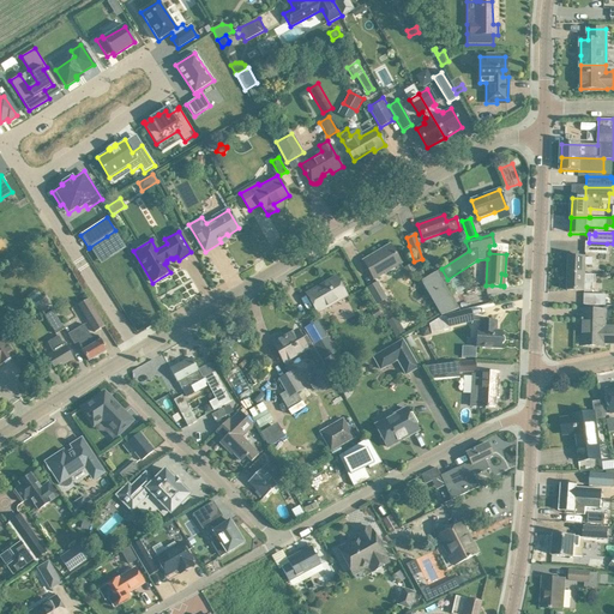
[(107,236),(90,247),(96,258),(107,252),(104,248),(110,244),(107,236)]
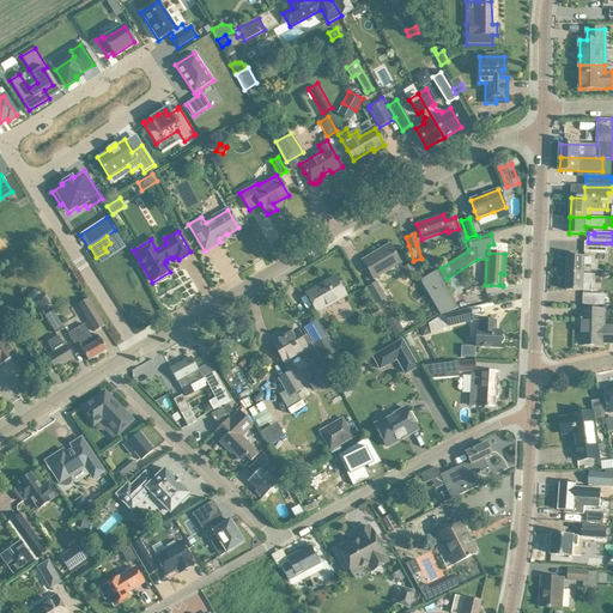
[(584,253),(606,254),(606,243),(588,242),(586,242),(584,253)]
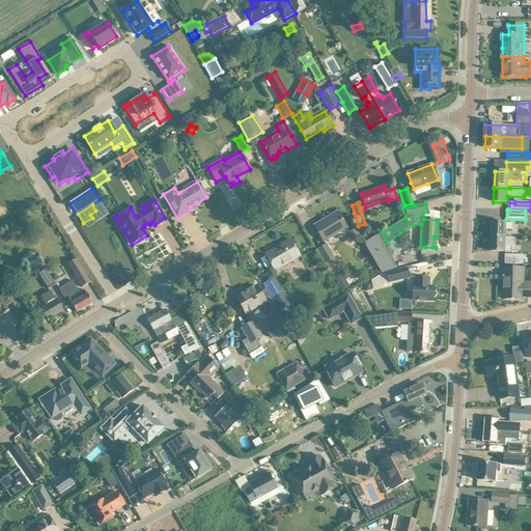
[(325,219),(314,225),(319,234),(324,243),(347,228),(338,215),(326,222),(325,219)]
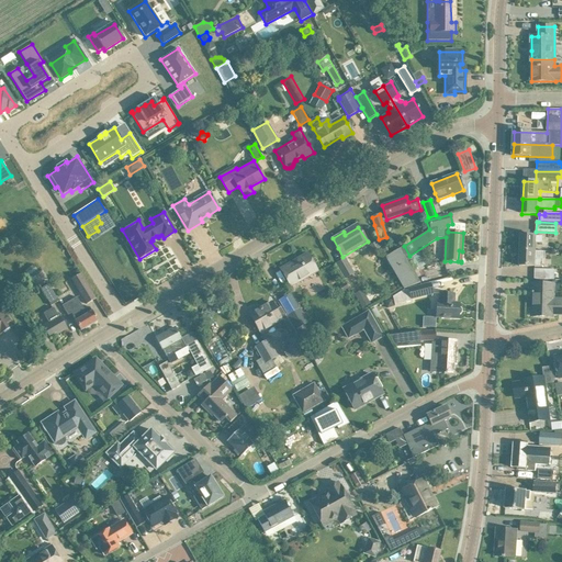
[(543,236),(531,236),(520,235),(520,251),(536,251),(537,244),(543,244),(543,236)]
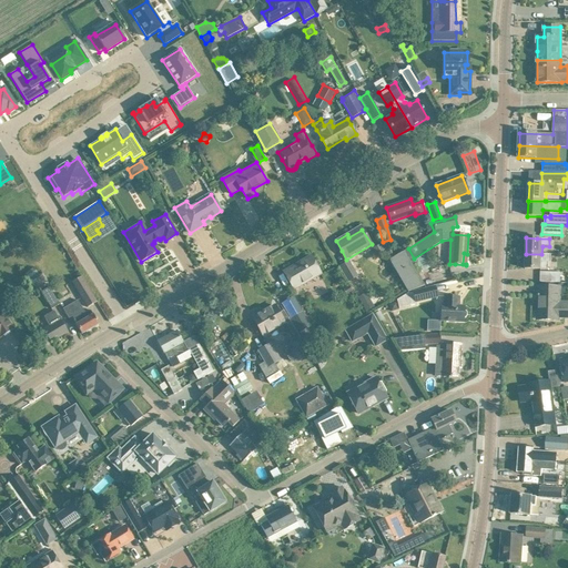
[(124,239),(92,253),(102,275),(134,260),(124,239)]
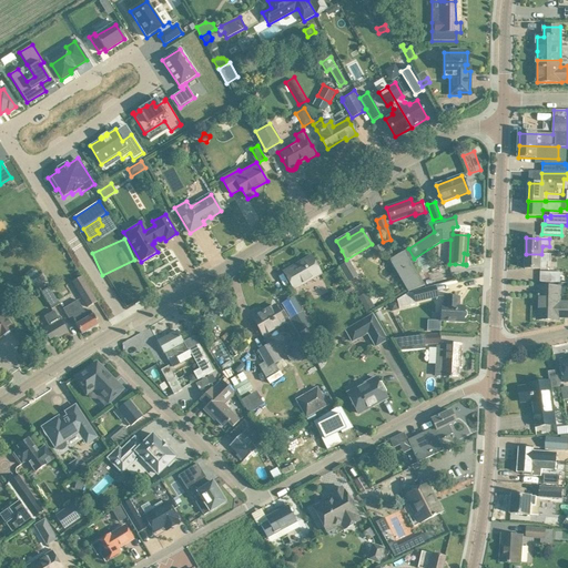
[(382,244),(373,249),(376,254),(384,251),(382,244)]
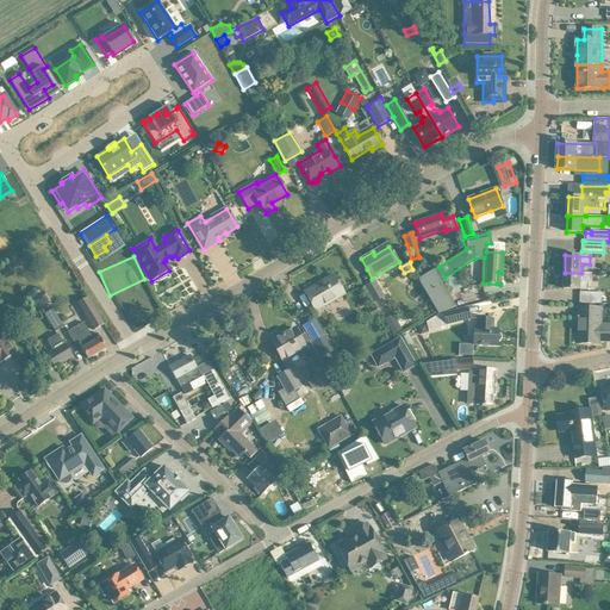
[(435,269),(418,279),(439,313),(456,307),(449,294),(441,281),(441,280),(435,269)]
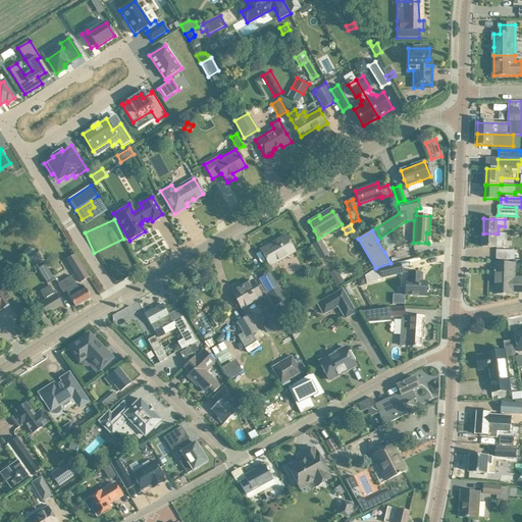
[(387,235),(392,246),(403,242),(398,230),(387,235)]
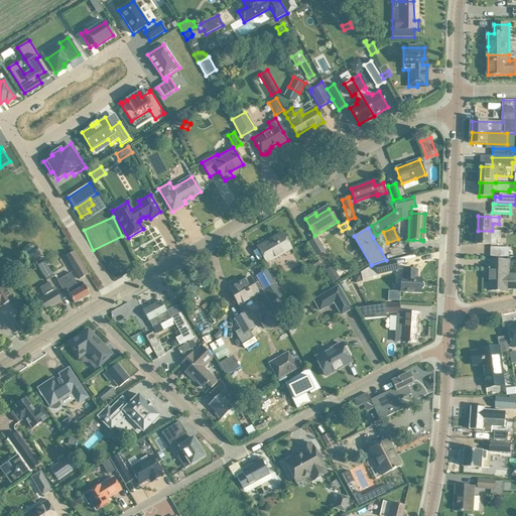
[(501,231),(492,231),(478,231),(477,245),(498,245),(498,239),(501,239),(501,231)]
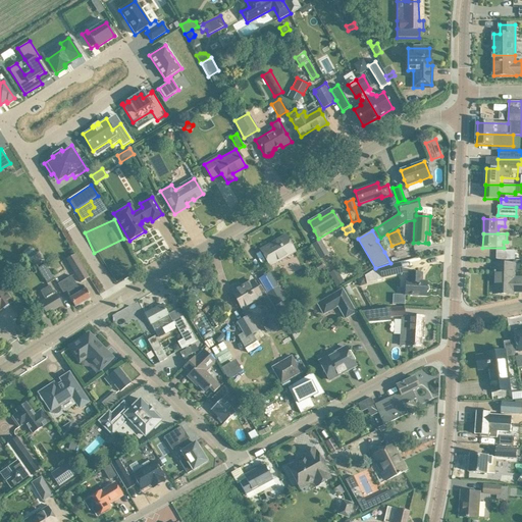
[(270,247),(269,245),(260,250),(270,266),(295,252),(285,236),(276,241),(277,243),(270,247)]
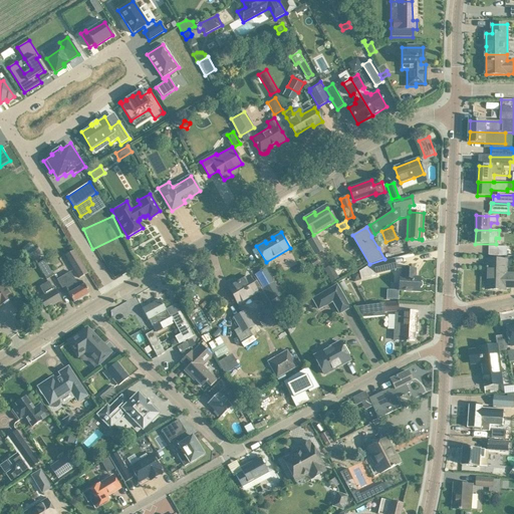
[(323,250),(315,237),(307,242),(315,255),(323,250)]
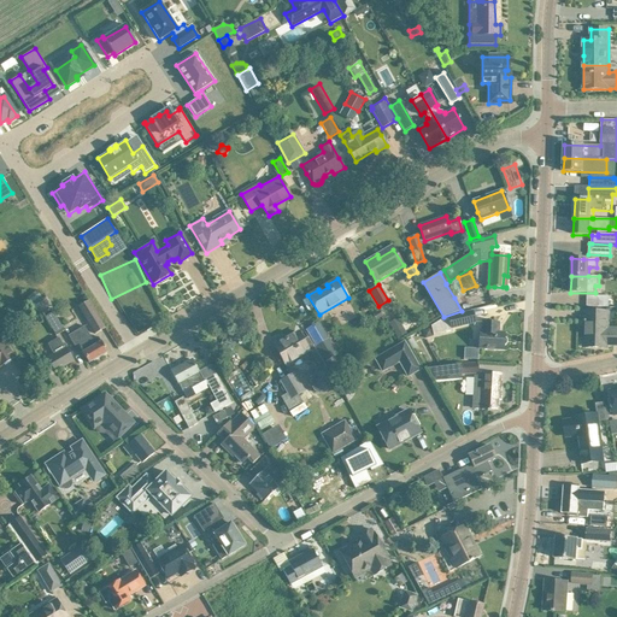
[(37,292),(41,298),(50,293),(46,287),(37,292)]
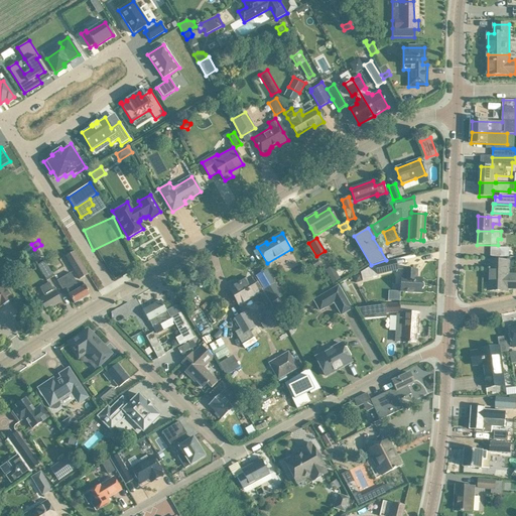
[(491,252),(491,256),(509,257),(509,253),(509,248),(491,248),(491,252)]
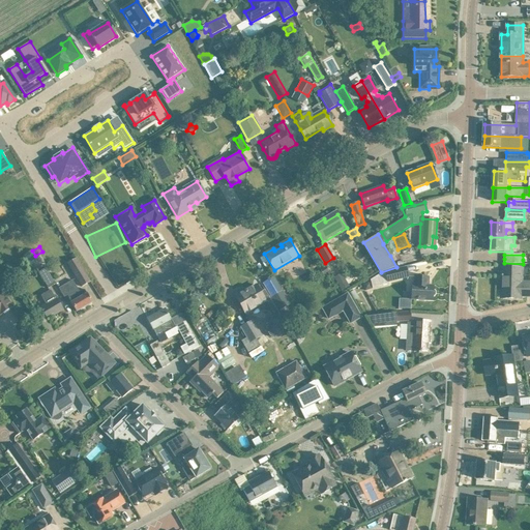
[(90,282),(76,258),(67,263),(82,287),(90,282)]
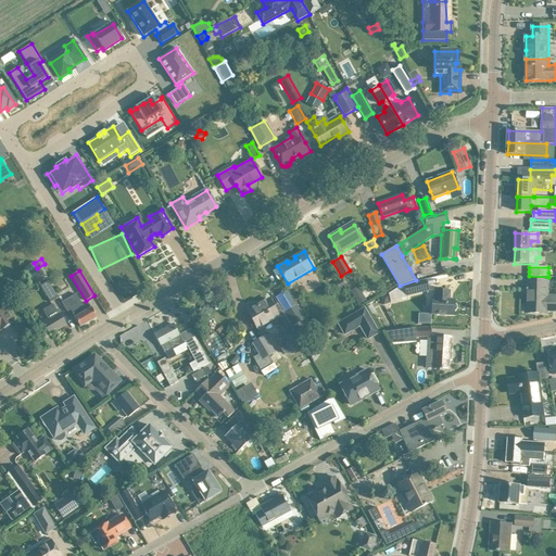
[(417,282),(403,286),(406,295),(428,290),(426,280),(417,282)]
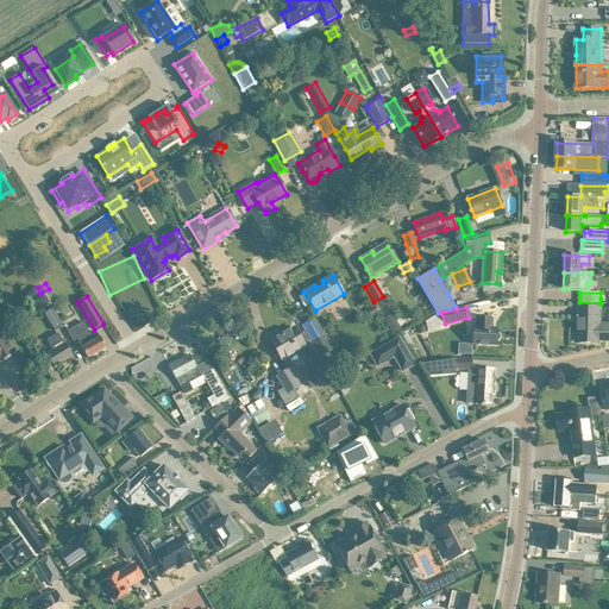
[(52,308),(44,313),(56,332),(64,326),(52,308)]
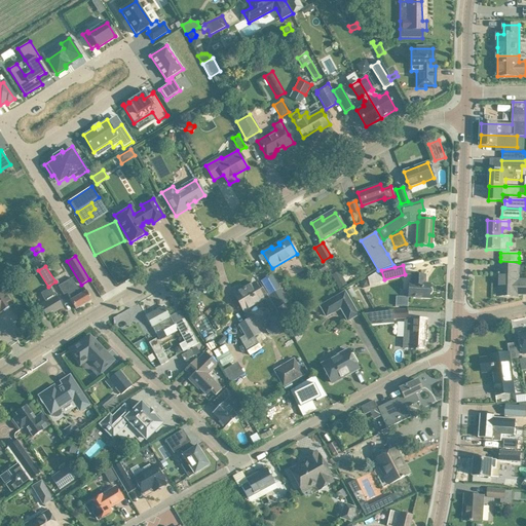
[(525,280),(518,280),(519,266),(500,266),(499,296),(518,297),(518,295),(525,295),(525,280)]
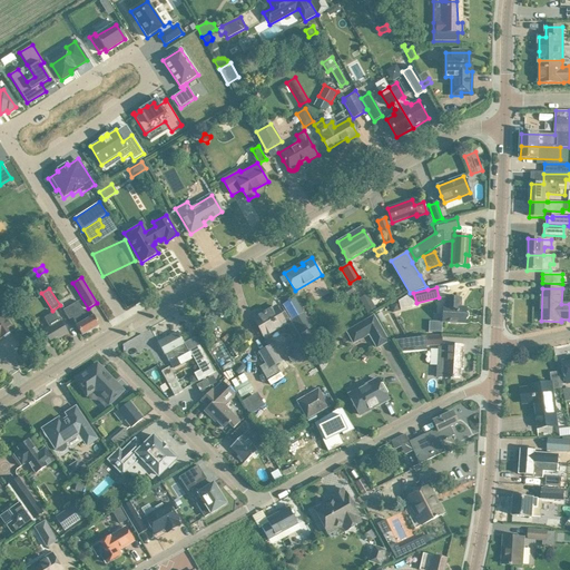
[(25,290),(15,294),(19,301),(28,295),(25,290)]
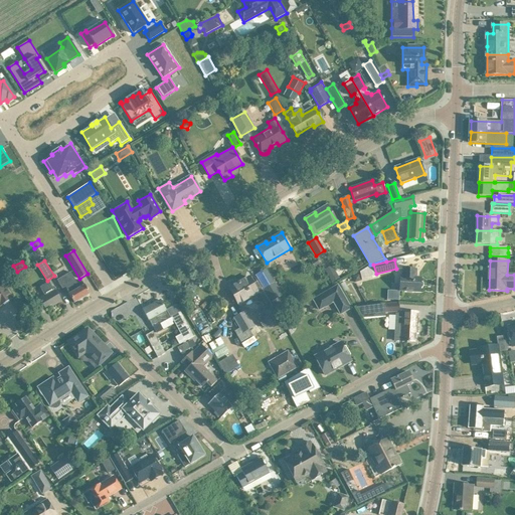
[(401,276),(400,276),(399,291),(420,293),(420,288),(421,288),(422,287),(422,284),(421,283),(420,283),(420,279),(415,278),(416,270),(401,269),(401,276)]
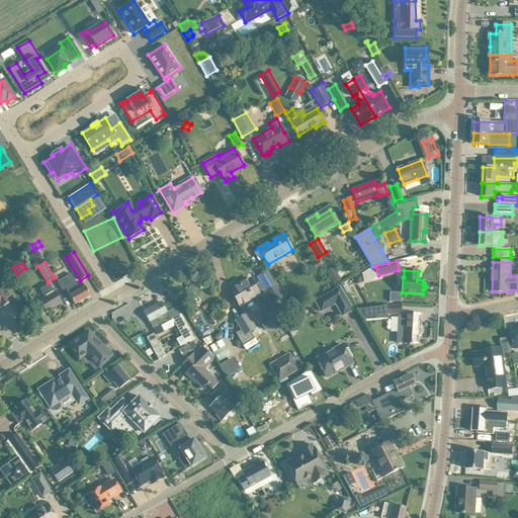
[(267,271),(257,277),(272,304),(273,304),(283,297),(267,271)]
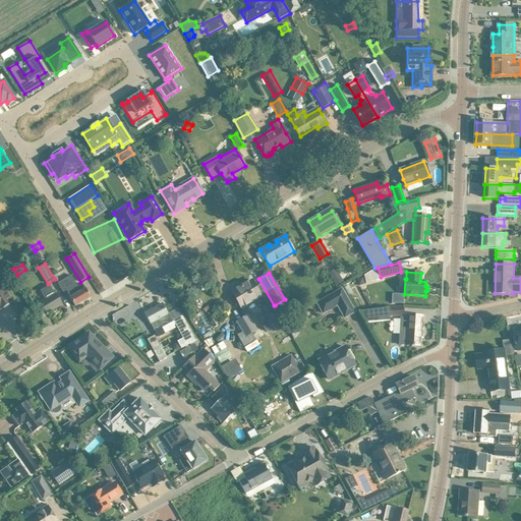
[(339,275),(332,280),(336,286),(343,281),(339,275)]
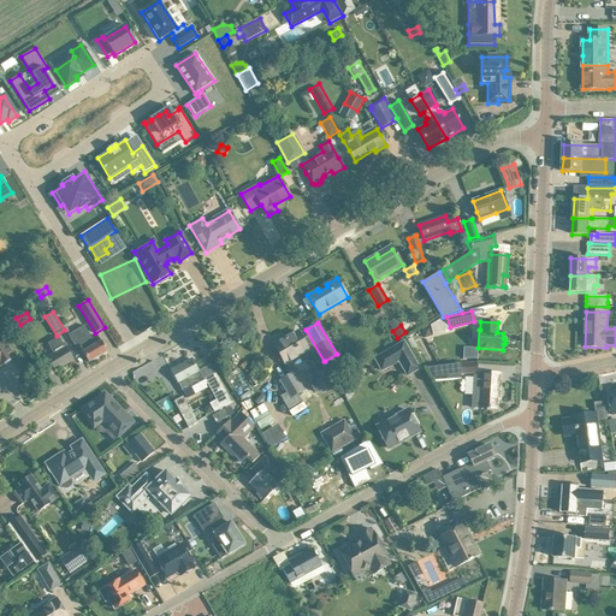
[(78,344),(89,362),(107,351),(105,348),(99,337),(92,342),(83,327),(69,336),(75,347),(78,344)]
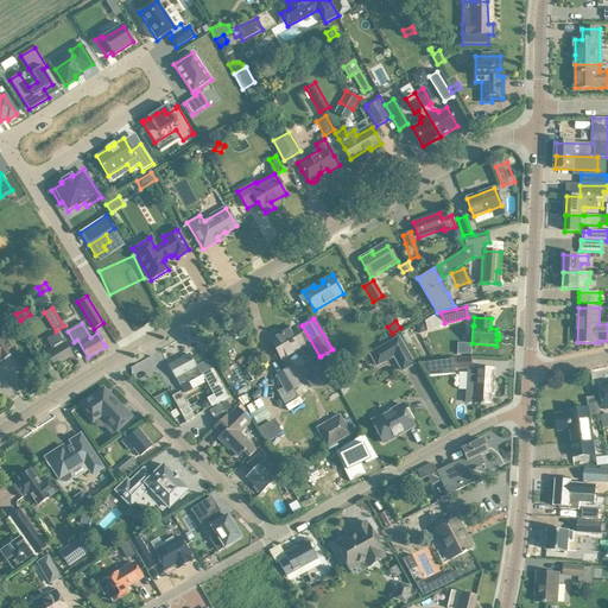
[(424,323),(416,325),(418,335),(424,333),(426,329),(424,323)]
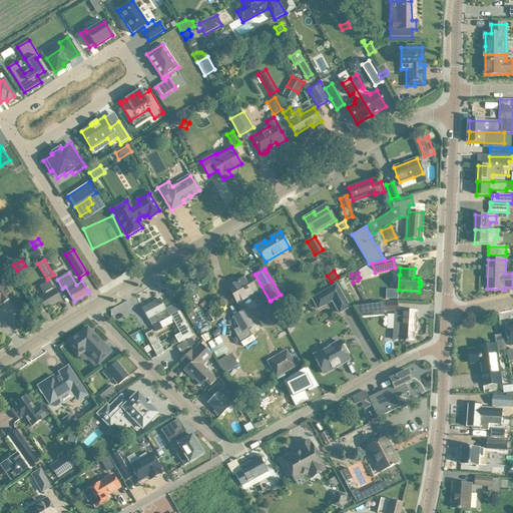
[(247,277),(228,288),(233,296),(238,305),(249,298),(252,302),(253,302),(254,302),(255,302),(257,302),(258,302),(259,302),(259,303),(260,303),(261,304),(261,305),(262,305),(262,306),(262,307),(263,307),(263,308),(263,309),(263,310),(262,311),(262,312),(259,317),(259,321),(262,326),(266,328),(271,328),(275,326),(278,321),(278,317),(276,312),(274,311),(271,306),(257,281),(251,284),(247,277)]
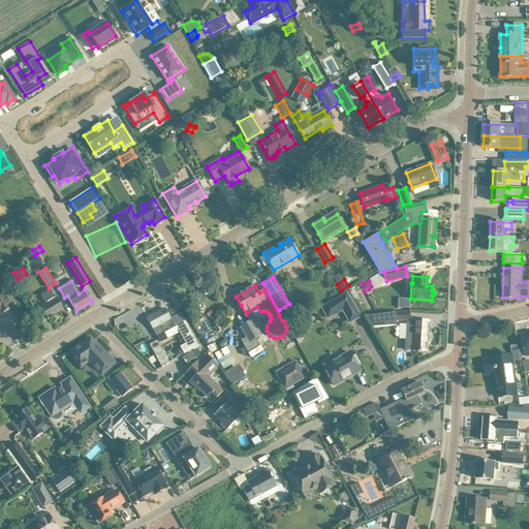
[(0,288),(0,313),(11,307),(0,288)]
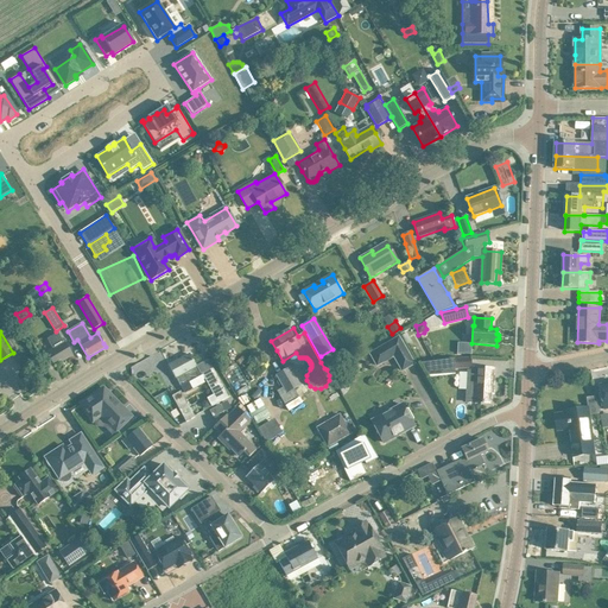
[(48,353),(54,363),(64,358),(65,360),(71,356),(65,346),(57,333),(48,340),(54,349),(48,353)]
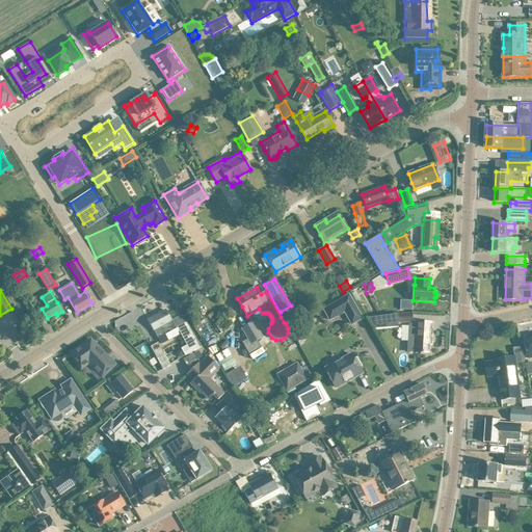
[(364,319),(349,293),(334,302),(341,315),(344,313),(351,325),(364,319)]
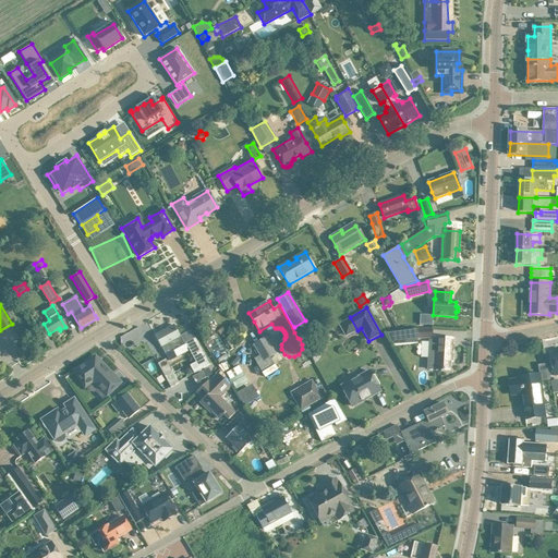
[(346,337),(358,330),(350,317),(338,324),(346,337)]
